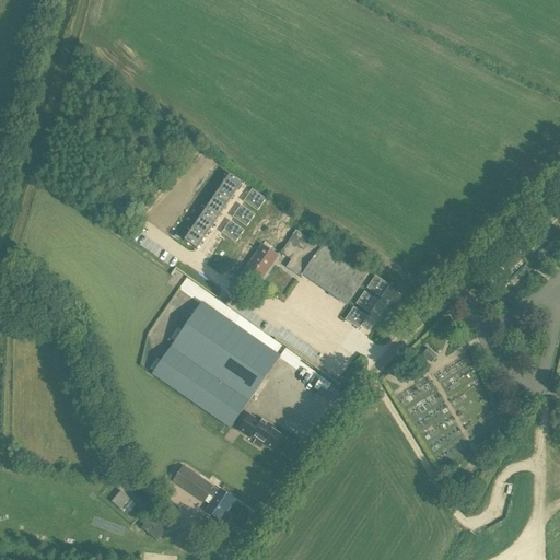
[(230,174),(223,184),(235,193),(243,183),(230,174)]
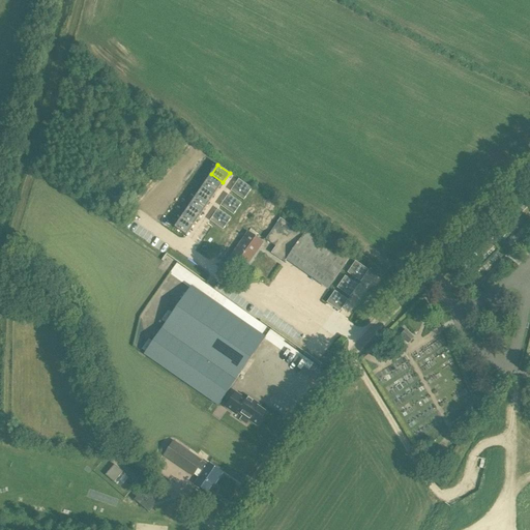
[(211,174),(205,182),(216,190),(223,182),(211,174)]
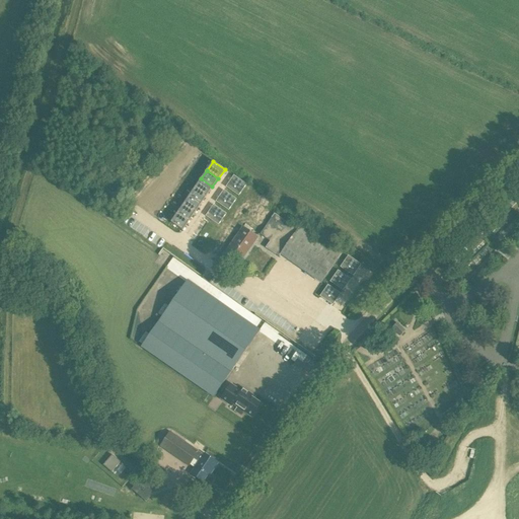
[(233,175),(226,187),(238,196),(246,184),(233,175)]
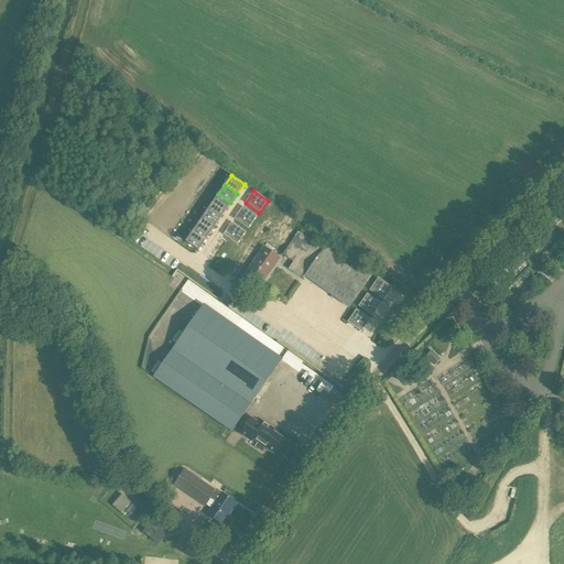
[(218,194),(212,204),(225,213),(230,203),(218,194)]
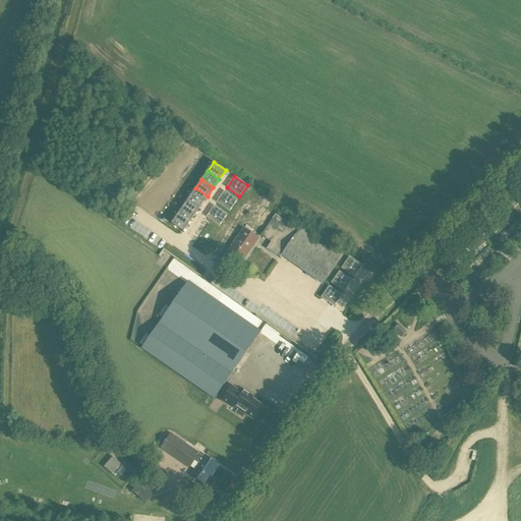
[(195,188),(189,196),(201,205),(208,196),(195,188)]
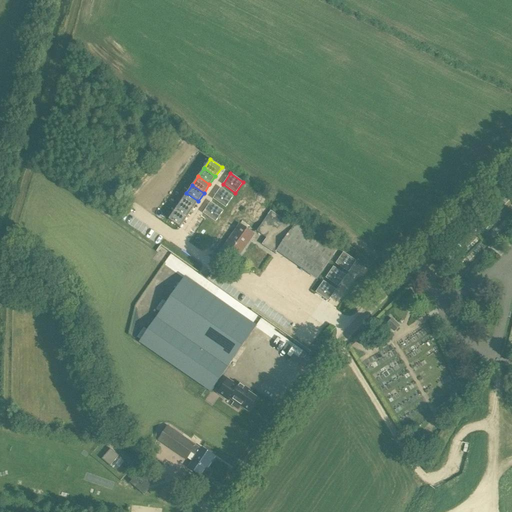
[(220,188),(213,199),(225,208),(233,196),(220,188)]
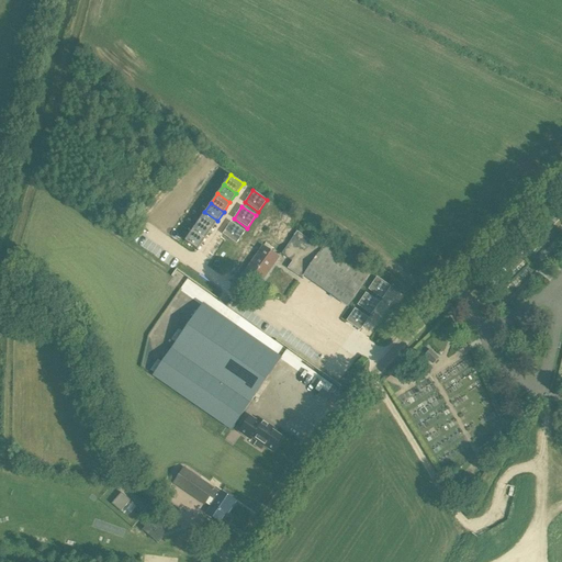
[(204,212),(198,222),(211,231),(217,221),(204,212)]
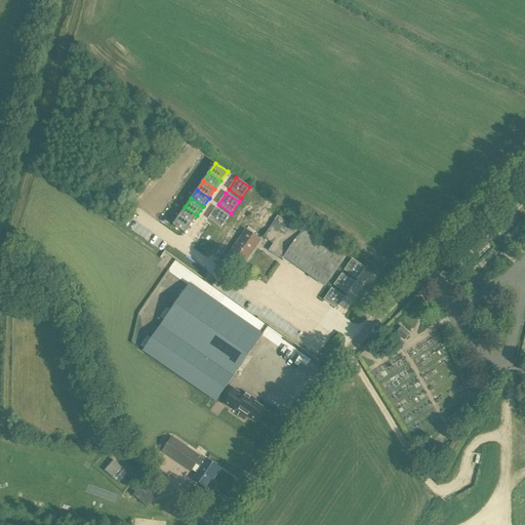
[(135,203),(139,211),(145,208),(140,201),(135,203)]
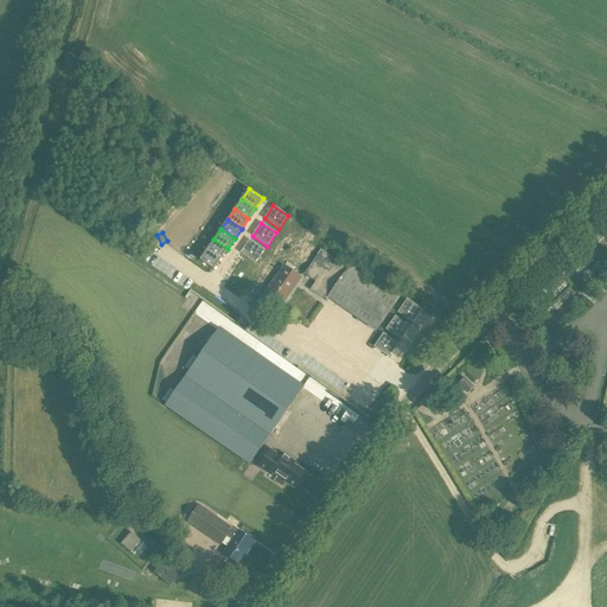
[(213,240),(206,250),(221,259),(228,249),(213,240)]
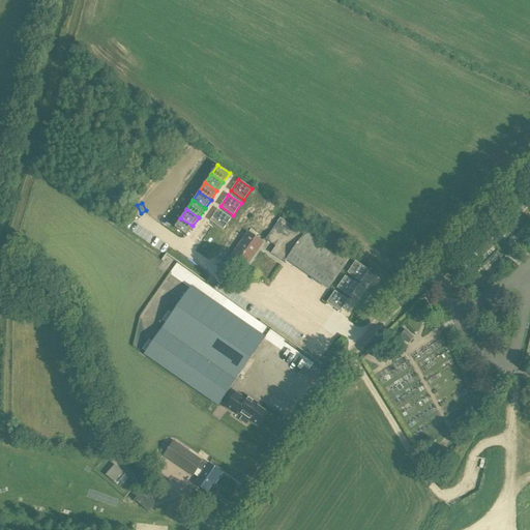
[(217,209),(209,221),(223,230),(231,218),(217,209)]
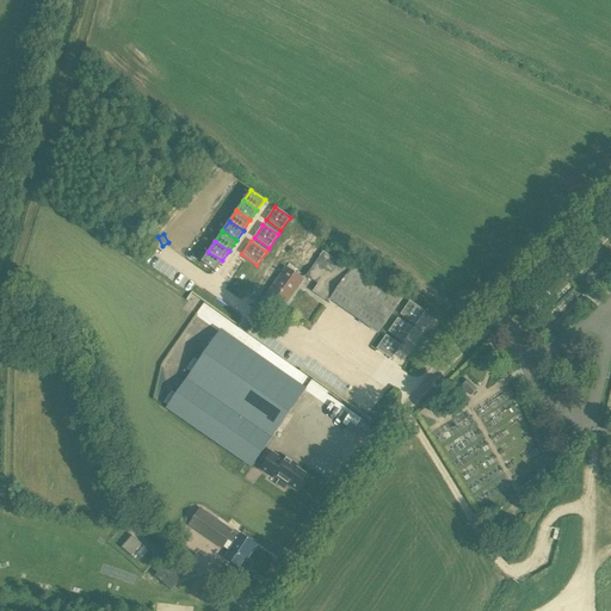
[(208,252),(201,263),(215,272),(222,260),(208,252)]
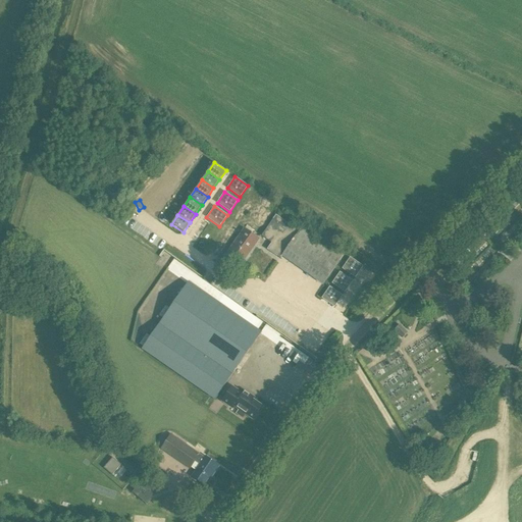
[(261,237),(268,241),(282,220),(275,215),(261,237)]
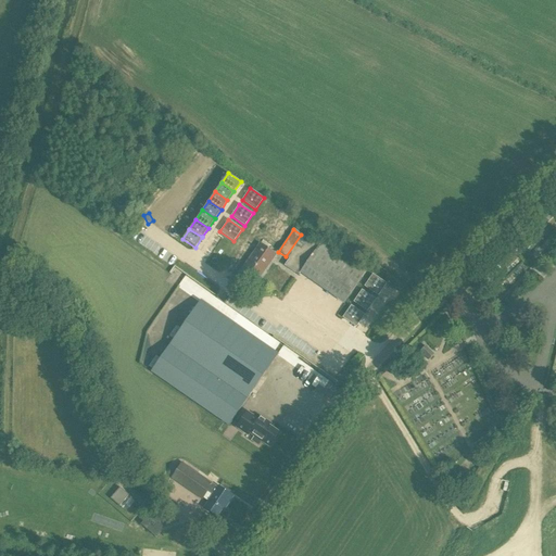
[(321,242),(320,243),(318,247),(301,235),(286,256),(289,258),(285,266),(299,276),(301,273),(344,302),(366,269),(354,261),(353,263),(321,242)]
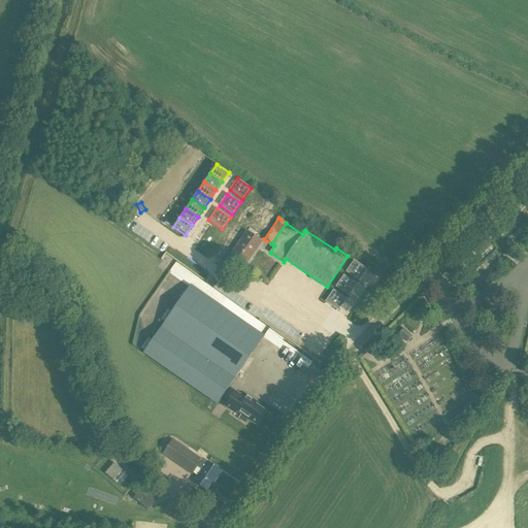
[(245,264),(261,241),(248,232),(232,254),(245,264)]
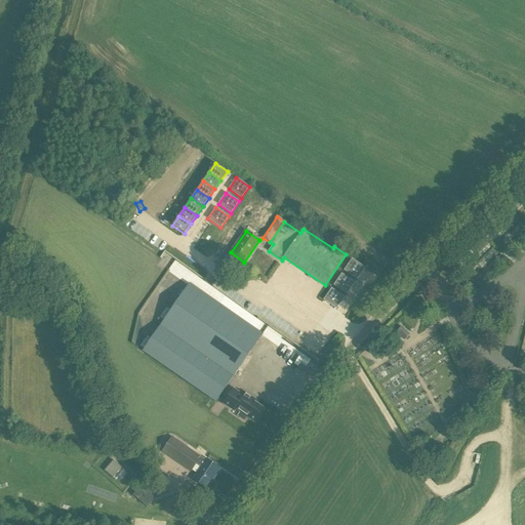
[(336,244),(334,246),(346,254),(348,251),(336,244)]
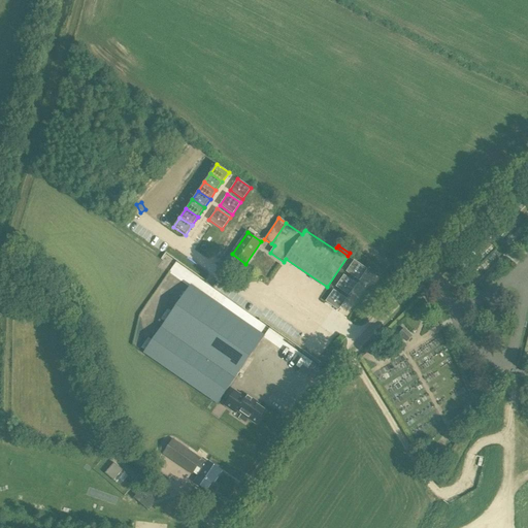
[(354,260),(347,271),(359,281),(367,269),(354,260)]
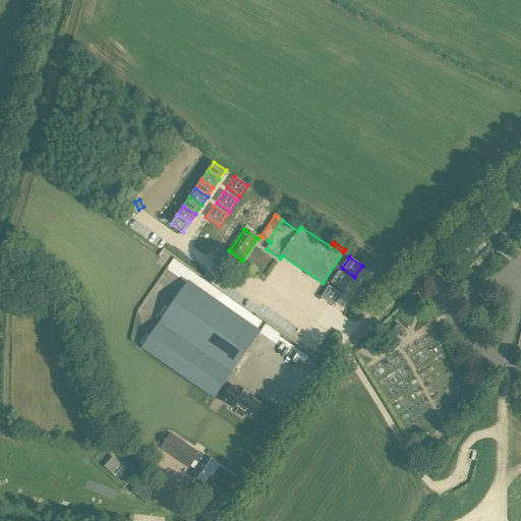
[(339,272),(332,283),(344,292),(352,280),(339,272)]
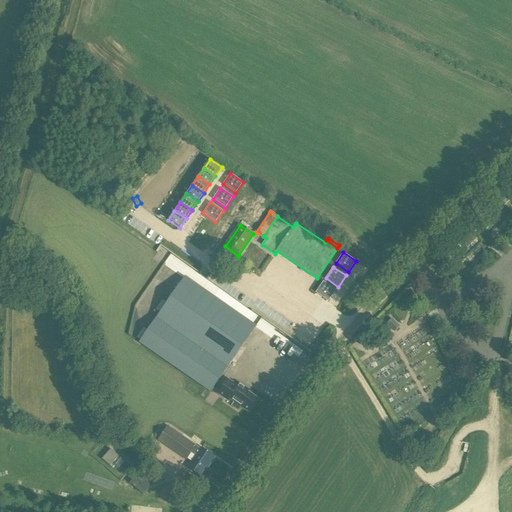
[(211,393),(256,326),(185,277),(139,343),(211,393)]
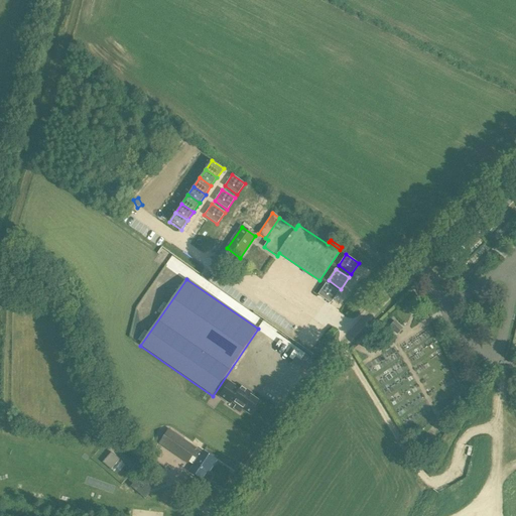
[(326,283),(318,294),(331,303),(339,292),(326,283)]
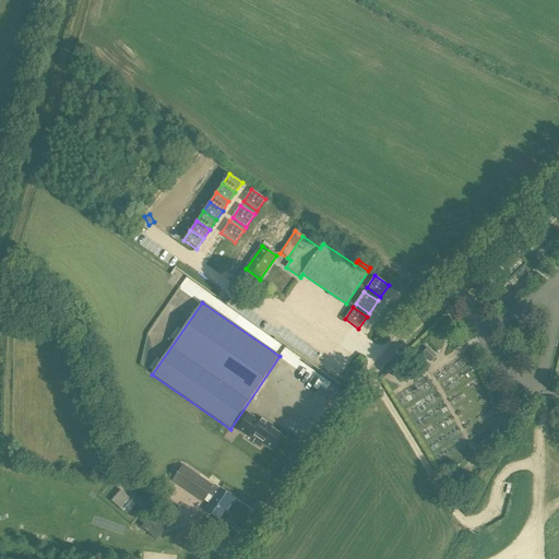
[(431,361),(438,355),(429,347),(423,353),(431,361)]
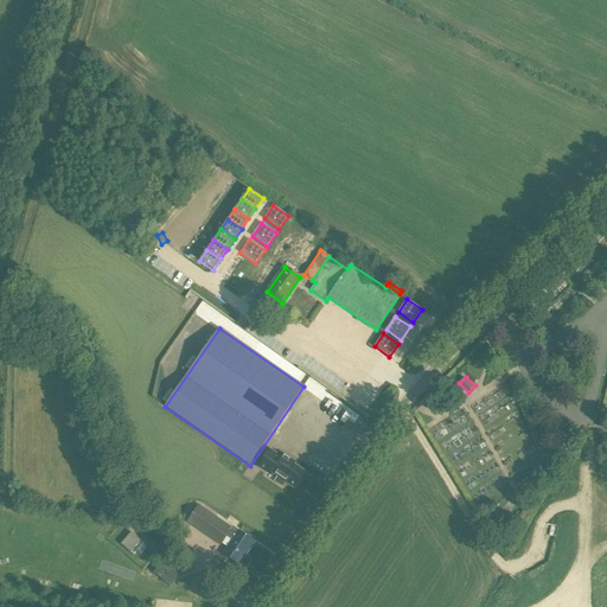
[(269,449),(259,466),(266,472),(268,470),(278,477),(275,481),(282,486),(286,481),(294,487),(305,472),(289,462),(291,460),(283,454),(281,458),(269,449)]
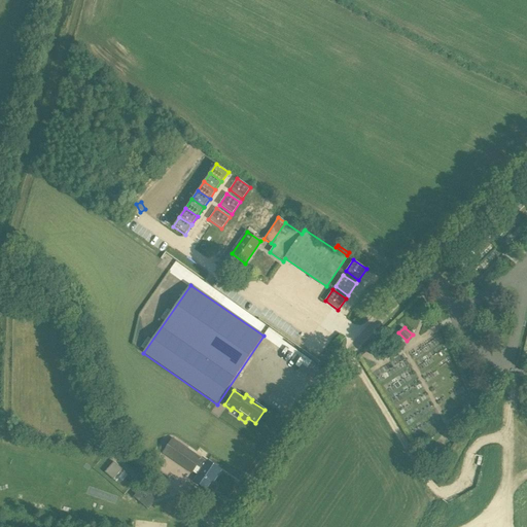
[(216,478),(221,470),(208,461),(207,463),(173,440),(163,454),(191,473),(197,465),(202,469),(195,482),(205,489),(214,477),(216,478)]
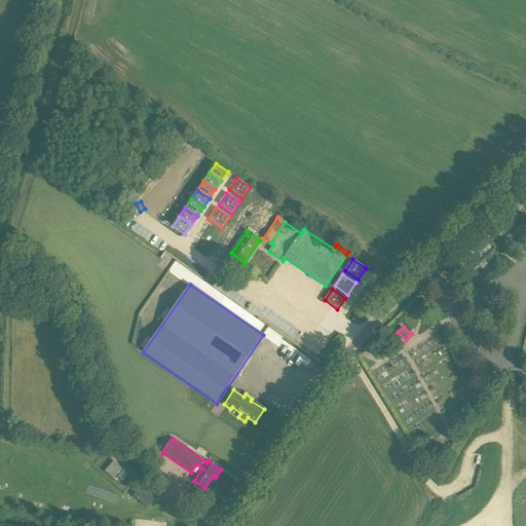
[(121,468),(113,461),(104,472),(113,479),(121,468)]
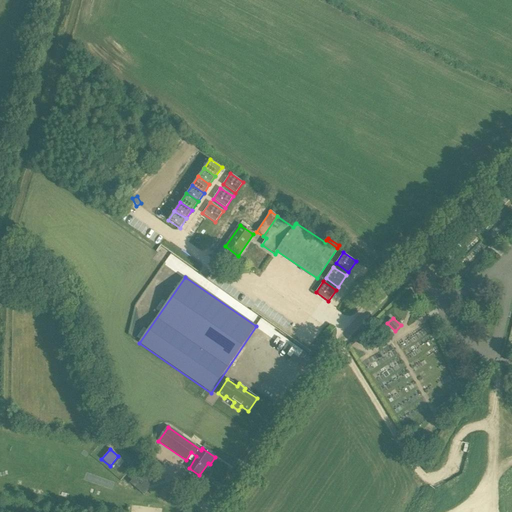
[(146,487),(149,483),(139,474),(131,483),(144,494),(148,489),(146,487)]
